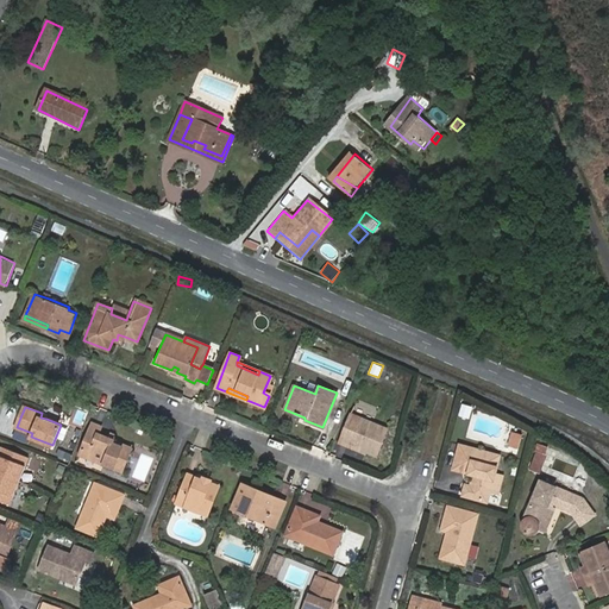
[(351,414),(340,440),(370,452),(377,456),(388,429),(351,414)]
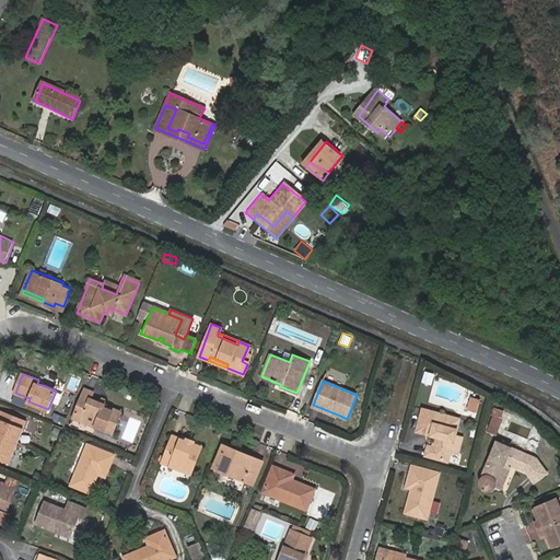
[(106,404),(101,401),(91,398),(94,392),(85,388),(74,418),(113,433),(121,411),(106,405),(106,404)]
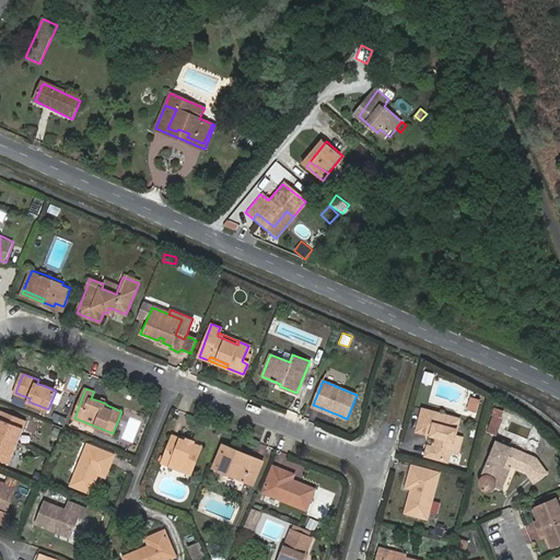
[(470,397),(468,409),(478,411),(480,398),(470,397)]
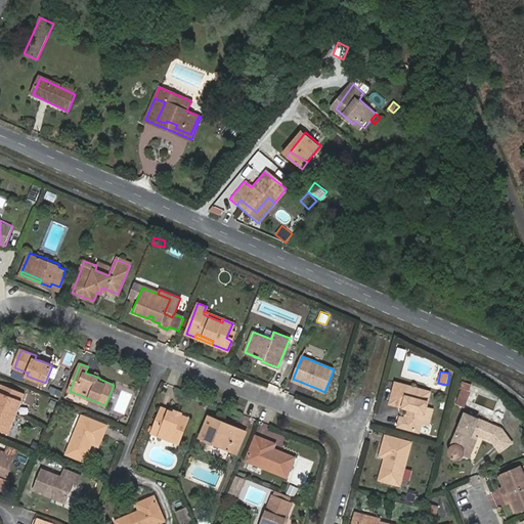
[(318,389),(293,379),(292,381),(317,391),(318,389)]
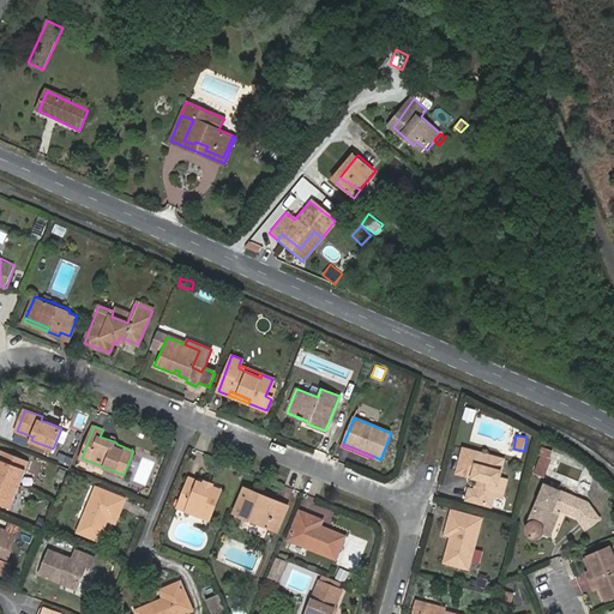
[(476,470),(474,477),(479,479),(476,491),(474,500),(491,505),(494,494),(497,485),(505,487),(507,480),(499,477),(504,458),(465,447),(463,453),(473,457),(470,468),(476,470)]
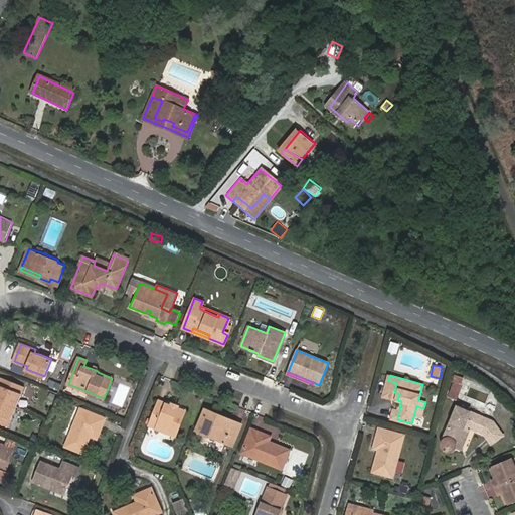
[(1,377),(0,380),(0,422),(9,426),(25,387),(1,377)]
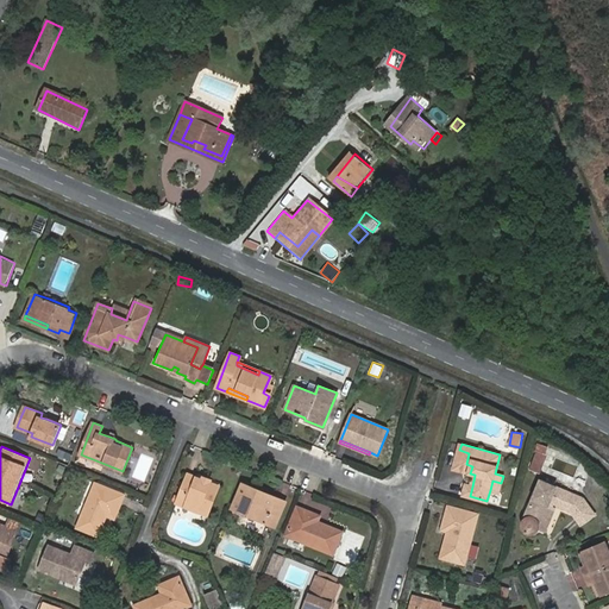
[(454,469),(470,473),(472,466),(466,464),(469,453),(459,450),(454,469)]
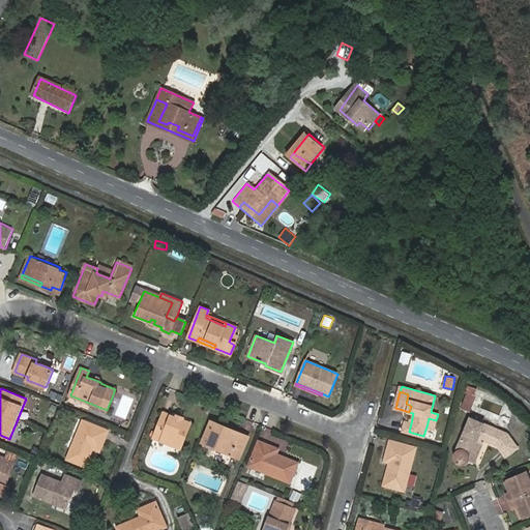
[(182,420),(176,418),(165,413),(154,439),(180,448),(190,423),(182,420)]
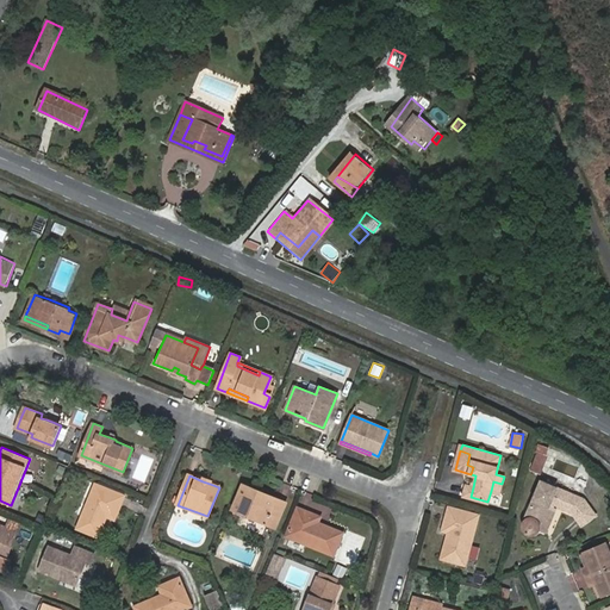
[(499,493),(502,484),(493,481),(491,491),(499,493)]
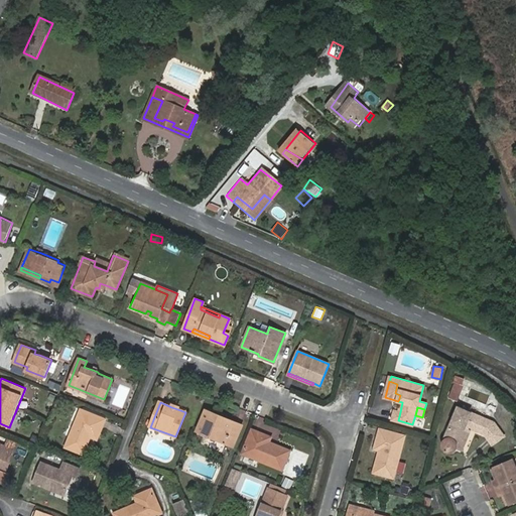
[(494,422),(459,407),(443,441),(443,443),(443,445),(443,446),(443,447),(445,449),(448,450),(449,450),(452,452),(454,450),(456,448),(457,447),(457,446),(463,432),(466,433),(468,429),(469,426),(485,433),(492,443),(503,435),(494,422)]
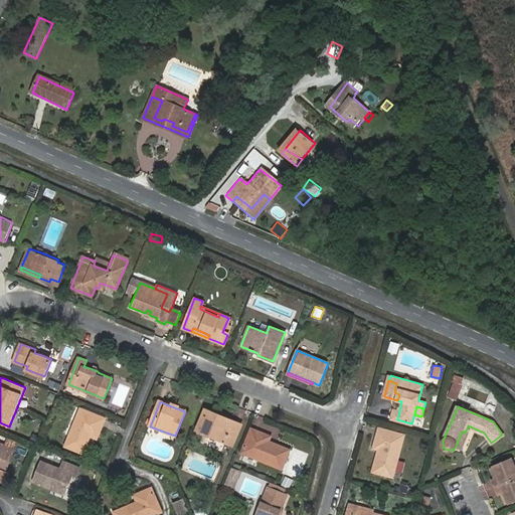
[(92,433),(99,436),(105,418),(80,408),(66,446),(83,453),(90,436),(92,433)]
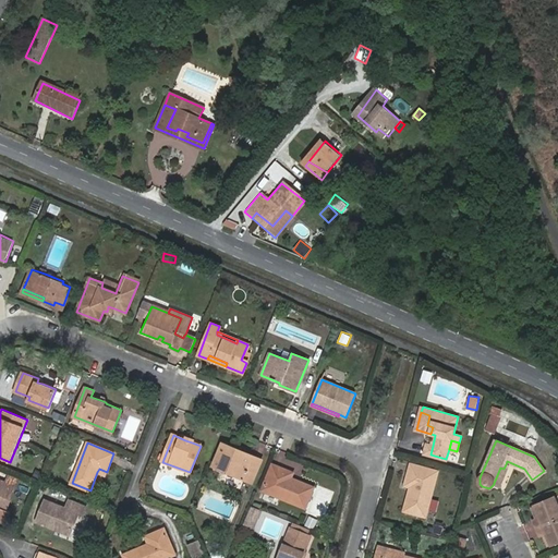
[(232,451),(233,449),(222,445),(213,468),(252,483),(262,460),(242,452),(241,455),(232,451)]
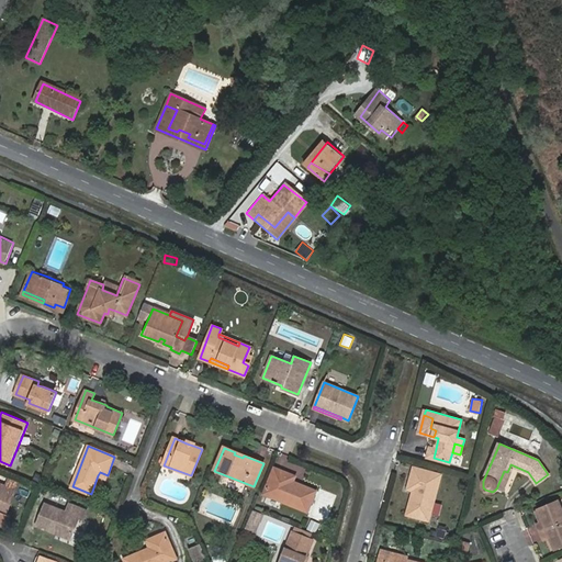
[(291,484),(293,481),(295,476),(274,468),(265,494),(307,512),(316,491),(299,483),(296,487),(291,484)]
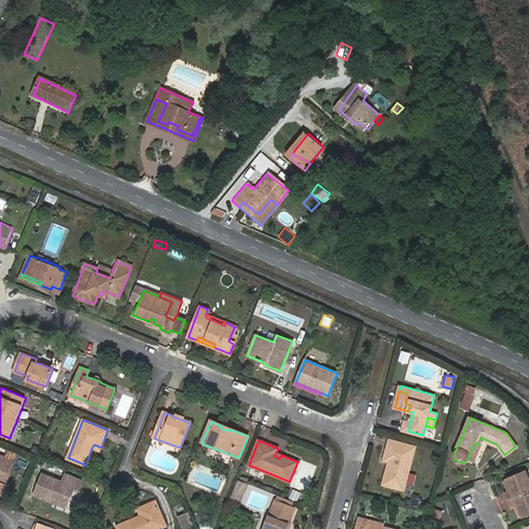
[(384,460),(389,461),(392,462),(391,467),(387,466),(383,485),(403,490),(415,446),(390,440),(384,460)]
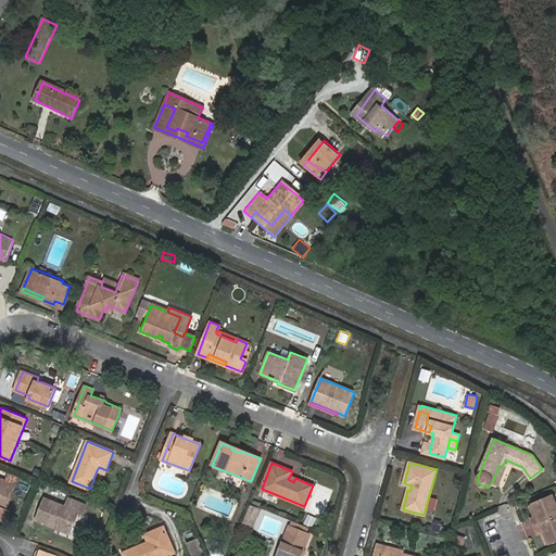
[(506,463),(504,463),(502,467),(498,466),(492,481),(497,484),(506,463)]
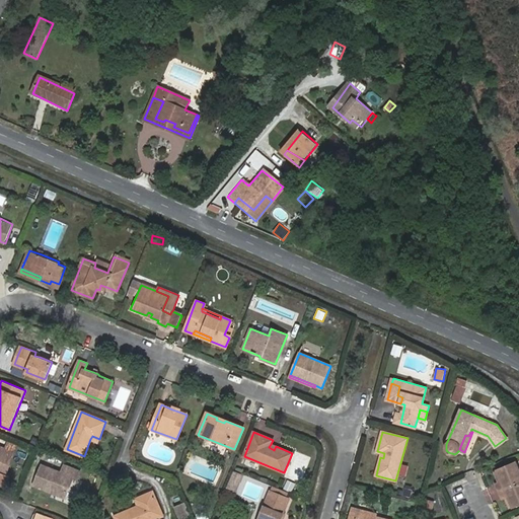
[(9,443),(6,450),(15,453),(18,446),(9,443)]
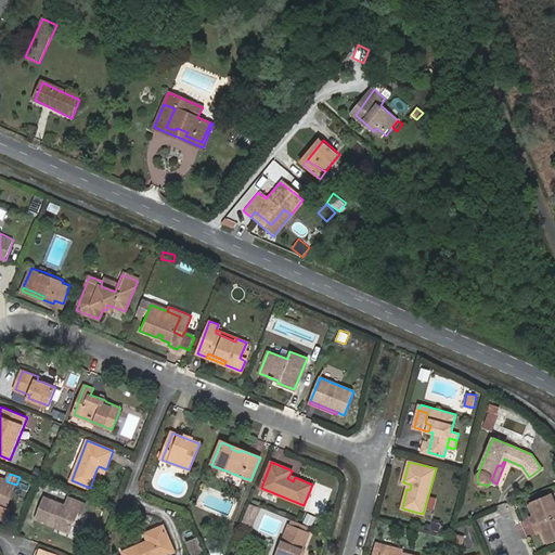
[(0,516),(7,519),(10,511),(7,508),(16,485),(7,481),(0,478),(0,516)]
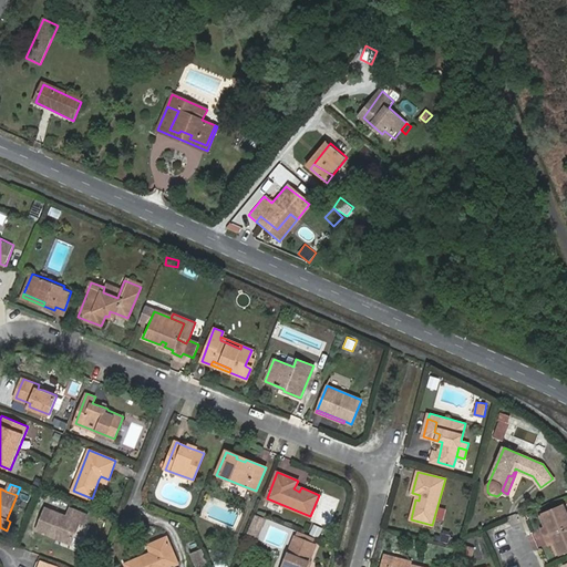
[(549,525),(546,527),(542,528),(545,536),(548,544),(552,543),(555,540),(560,554),(566,549),(566,514),(563,505),(543,514),(549,525)]
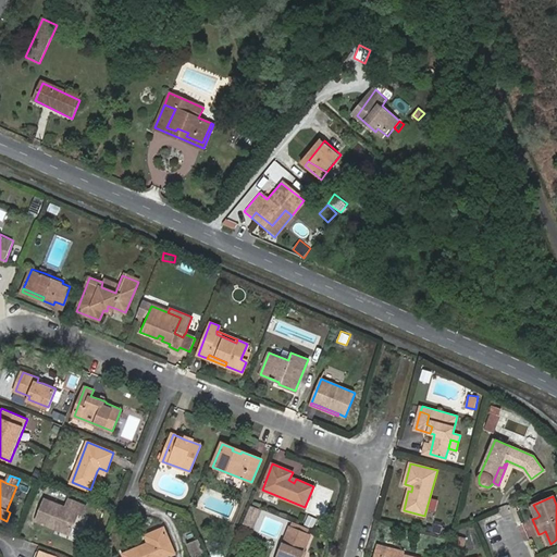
[(46,498),(37,520),(70,534),(78,512),(84,515),(87,506),(70,498),(66,507),(46,498)]
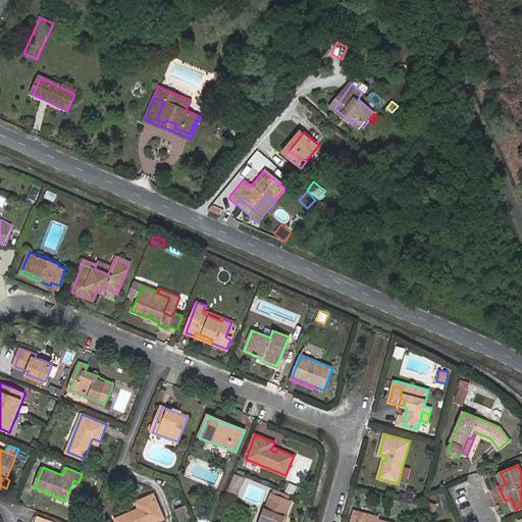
[(239,493),(245,477),(236,473),(228,489),(239,493)]
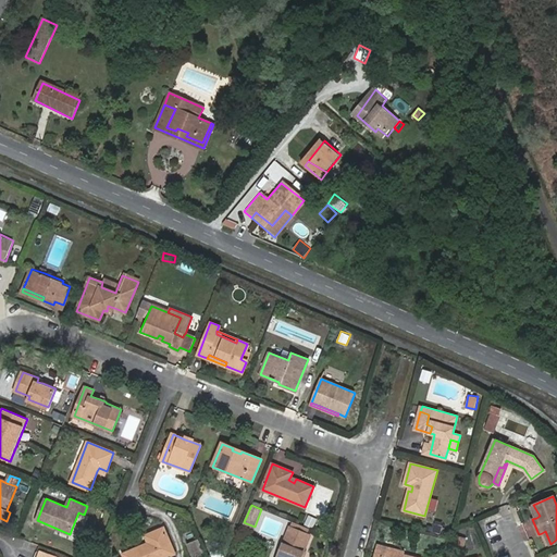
[(263,515),(257,532),(276,540),(283,522),(263,515)]
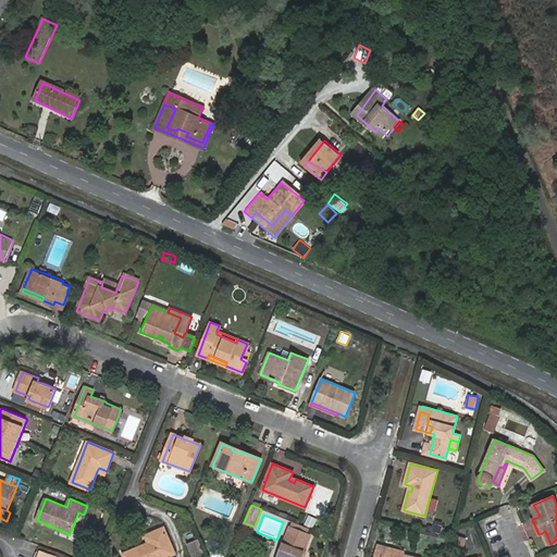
[(289,528),(307,534),(309,528),(293,521),(289,528)]
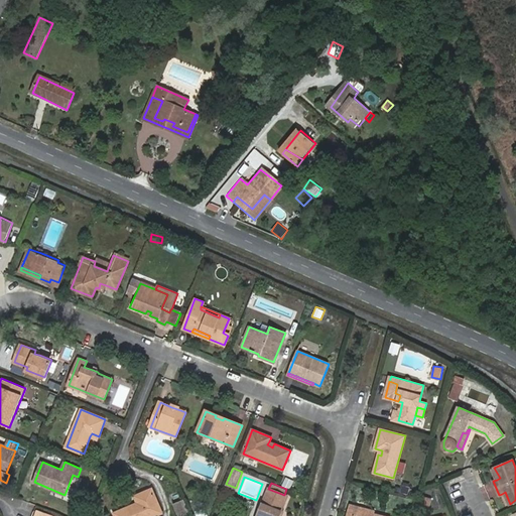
[(403,483),(400,492),(407,494),(409,485),(403,483)]
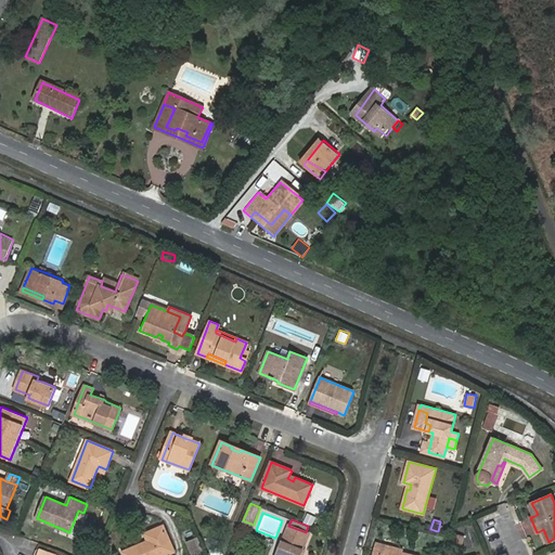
[(149,541),(123,552),(124,554),(164,554),(173,551),(163,526),(144,533),(149,541)]
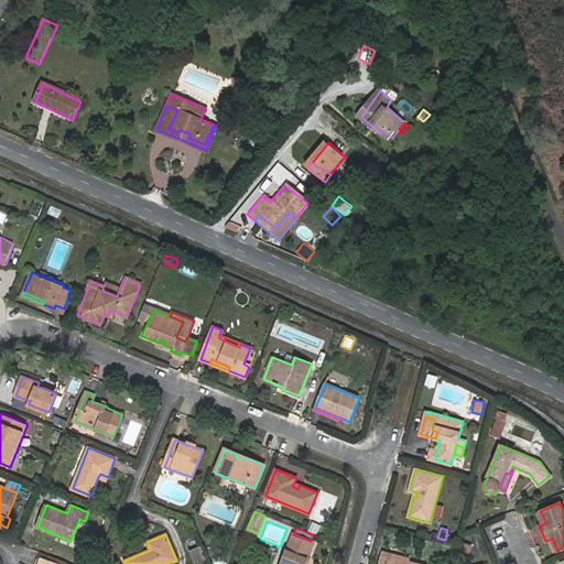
[(304,563),(306,559),(313,542),(311,541),(293,534),(281,563),(304,563)]
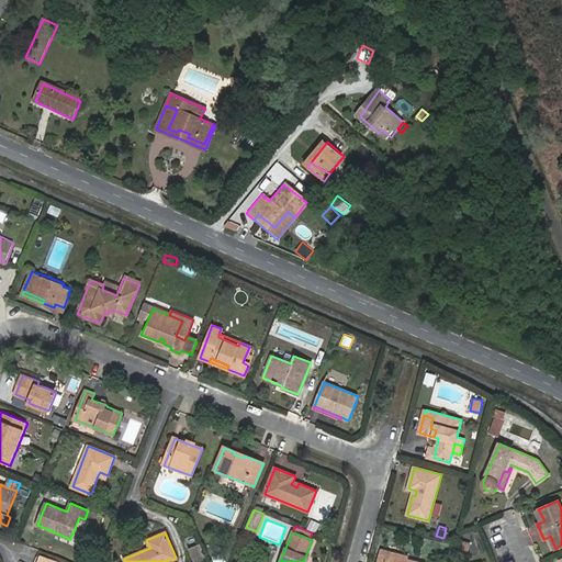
[(552,550),(555,549),(550,536),(547,538),(552,550)]
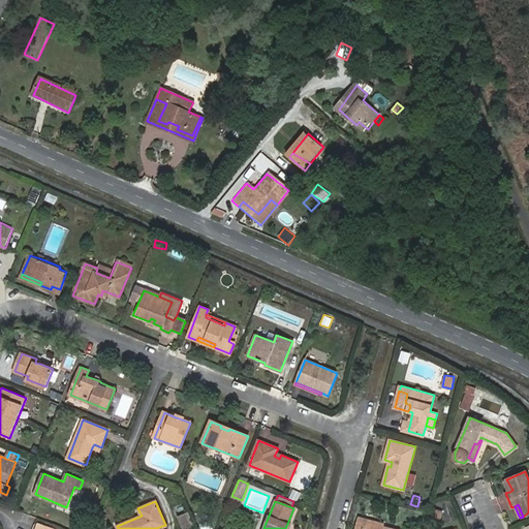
[(178,518),(183,528),(190,528),(196,527),(190,512),(178,518)]
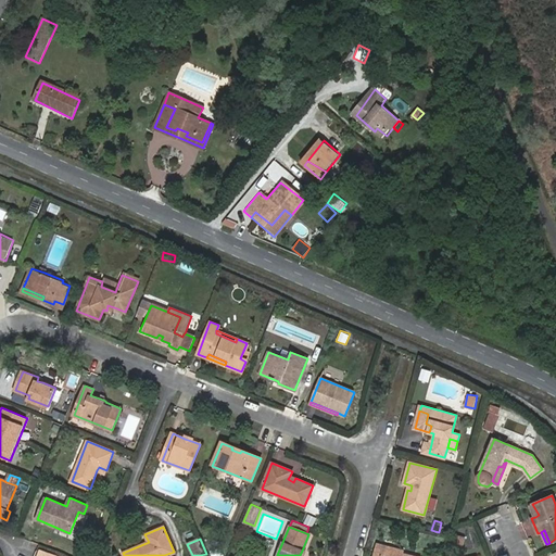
[(380,555),(382,550),(402,555),(403,552),(377,544),(376,547),(374,555),(380,555)]
